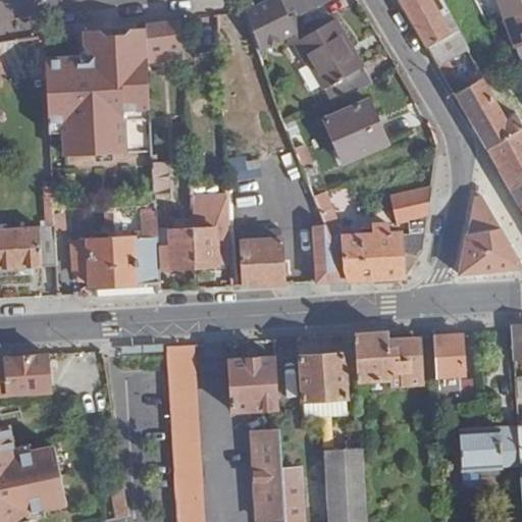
[(331,0),(264,0),(244,10),(254,39),(258,52),(285,39),(293,36),(308,61),(332,103),(373,84),(335,20),(308,37),(303,29),(297,32),(291,20),(297,17),(331,0)]
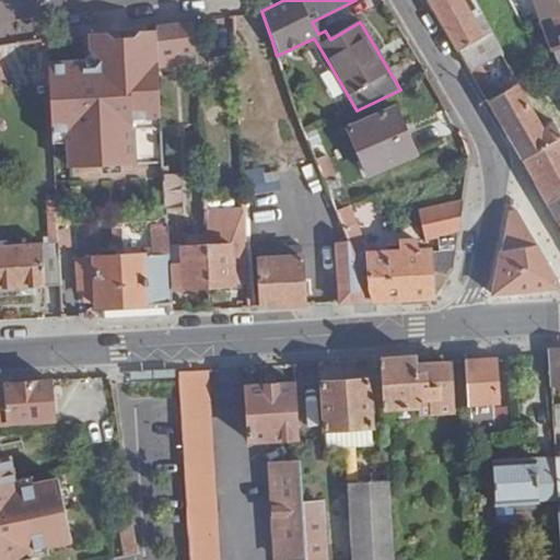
[(483,66),(503,56),(474,0),(428,0),(471,72),(483,66)]
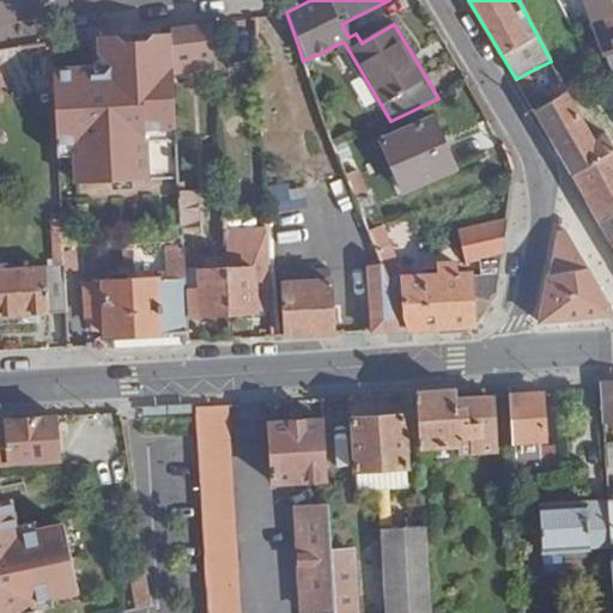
[(612,0),(584,0),(606,56),(612,54),(612,0)]
